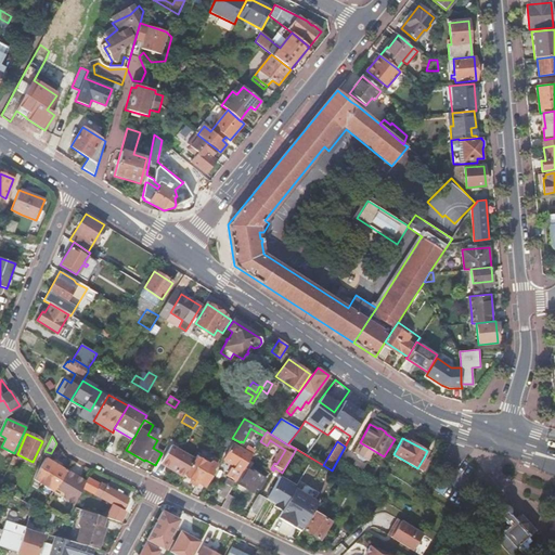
[(226,476),(235,482),(235,481),(236,480),(243,470),(249,460),(255,450),(247,444),(245,448),(243,447),(241,450),(232,444),(224,457),(236,464),(234,467),(233,470),(230,469),(226,476)]
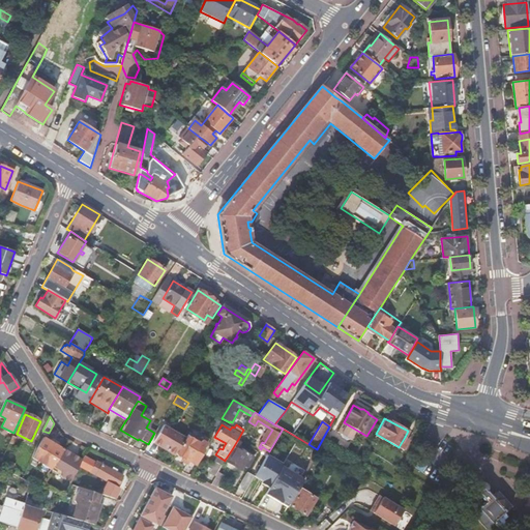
[(174,455),(175,453),(184,438),(164,425),(153,441),(160,445),(159,446),(174,455)]
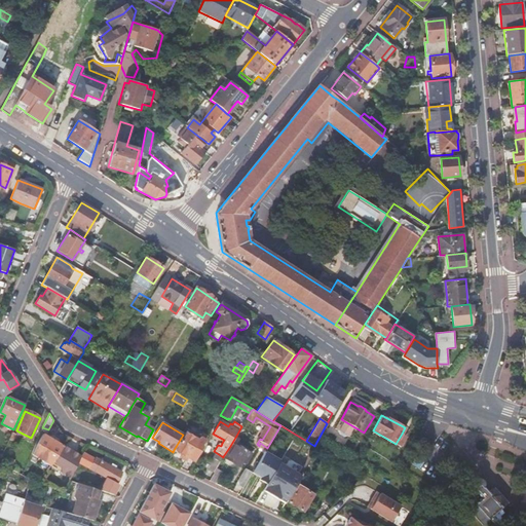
[(296,435),(280,425),(277,430),(287,436),(293,440),(296,435)]
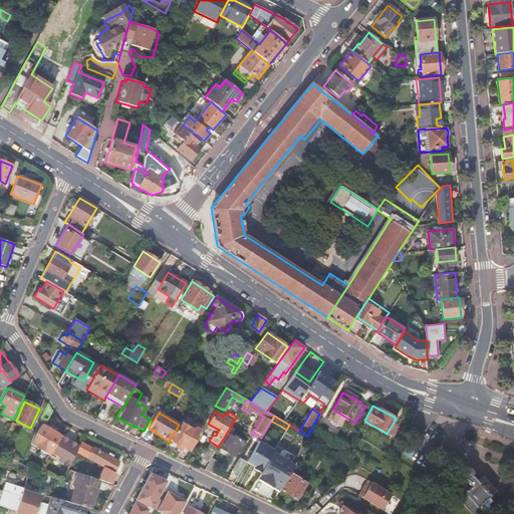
[(179,425),(170,440),(179,445),(188,450),(197,436),(192,433),(194,431),(181,423),(179,425)]
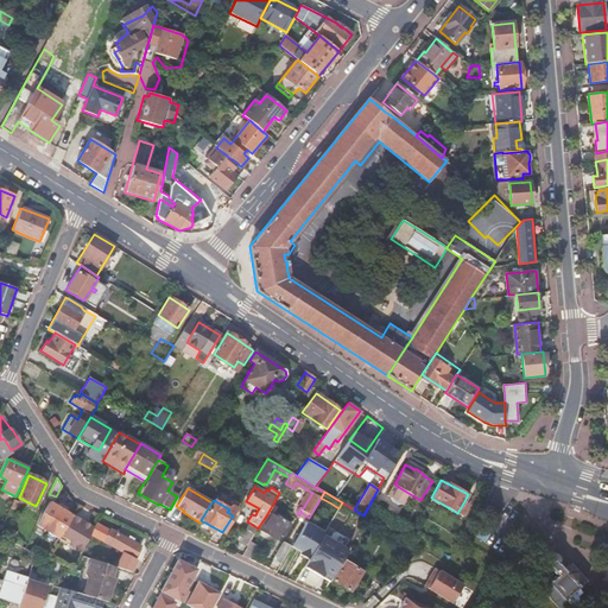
[(233,515),(240,504),(235,501),(229,510),(227,512),(233,515)]
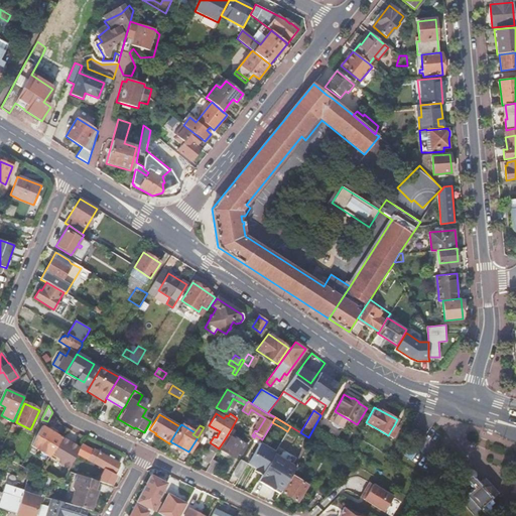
[(394,425),(388,435),(392,437),(398,427),(394,425)]
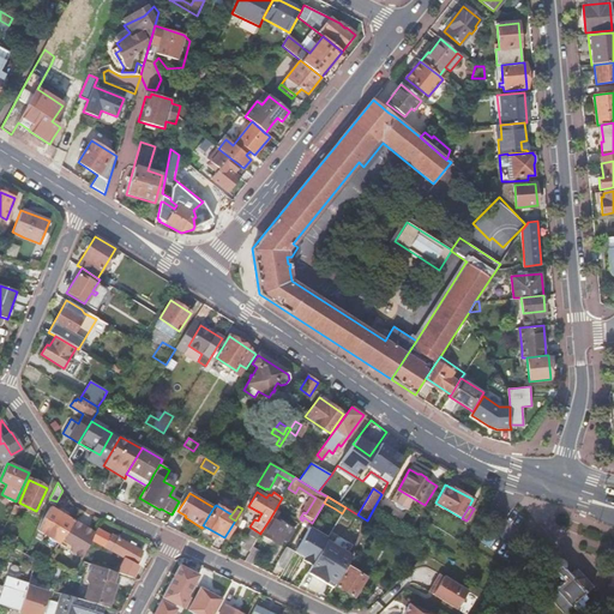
[(38,530),(59,543),(73,521),(50,507),(44,518),(38,530)]
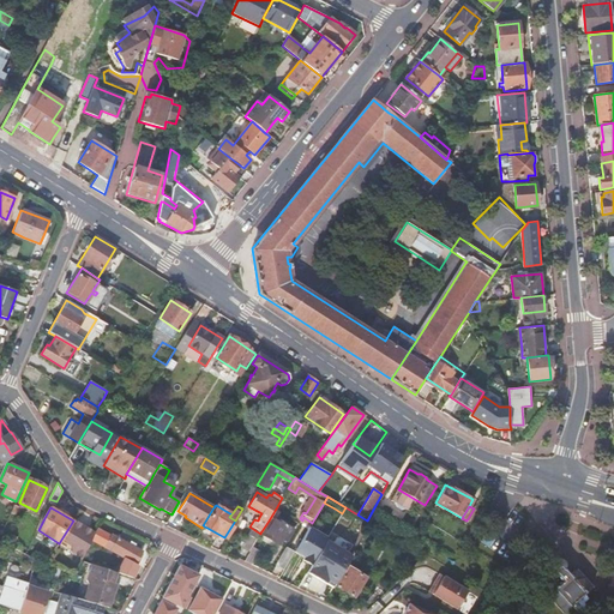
[(276,509),(269,521),(272,523),(275,519),(280,511),(276,509)]
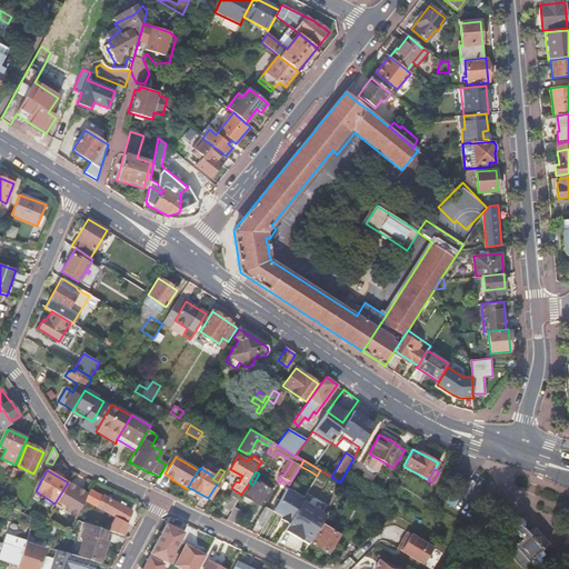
[(271,491),(255,481),(252,485),(249,482),(242,492),(241,493),(259,503),(263,497),(267,499),(271,491)]
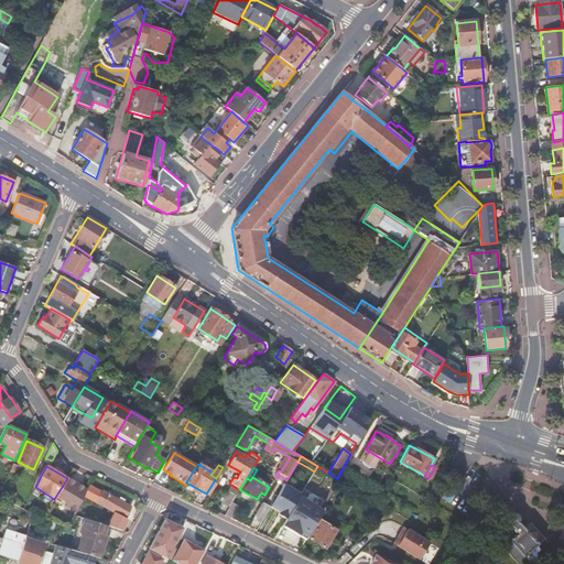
[(67,478),(54,499),(76,512),(84,496),(86,490),(67,478)]
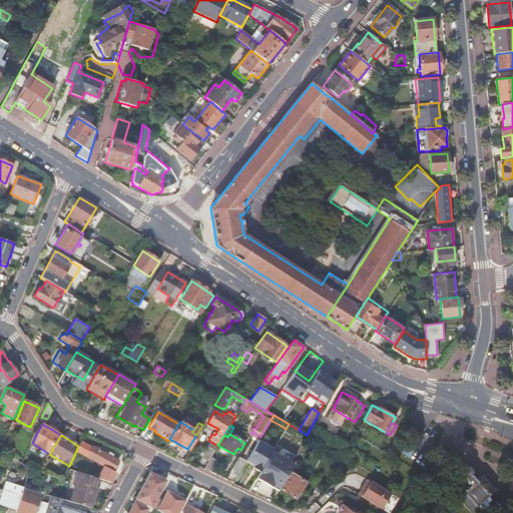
[(319,442),(328,447),(332,441),(323,436),(319,442)]
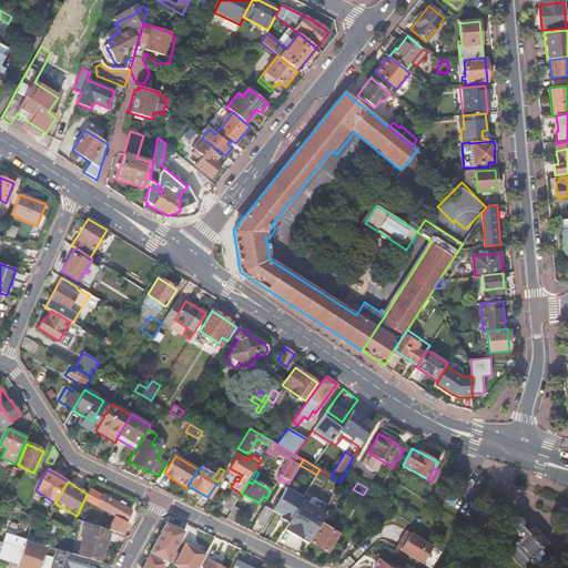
[(102,496),(89,488),(87,494),(84,499),(97,506),(103,510),(103,509),(114,516),(110,526),(108,529),(122,535),(128,523),(125,521),(131,510),(103,494),(102,496)]
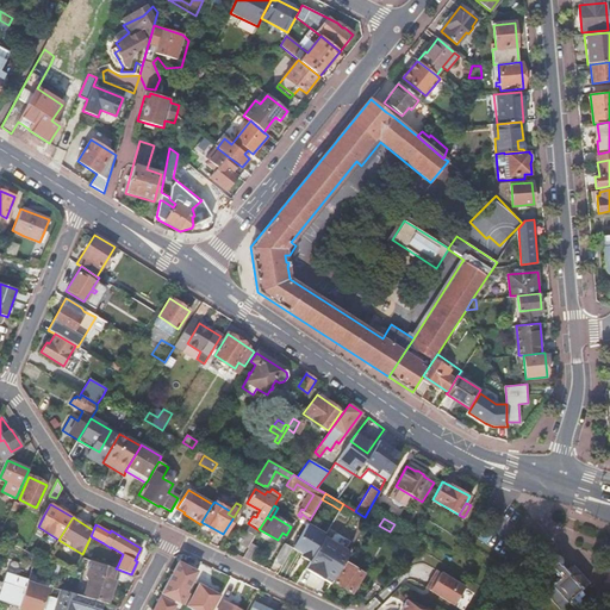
[(465,527),(459,537),(461,540),(468,528),(465,527)]
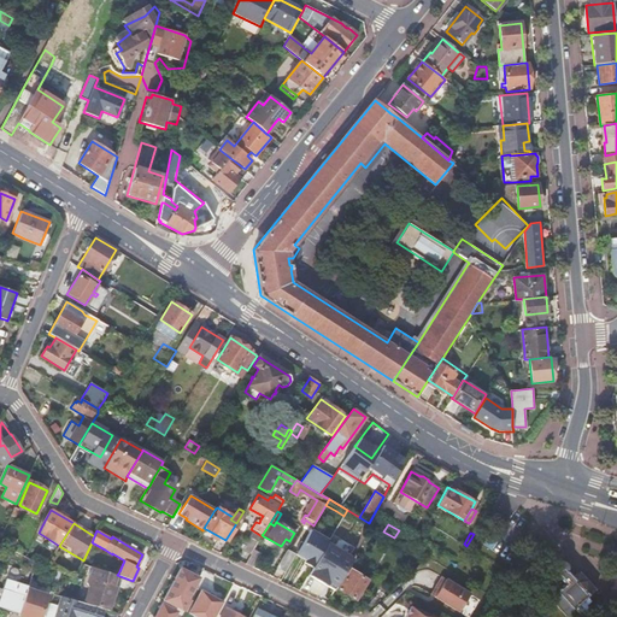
[(242,551),(250,556),(251,554),(253,548),(259,539),(252,534),(242,551)]
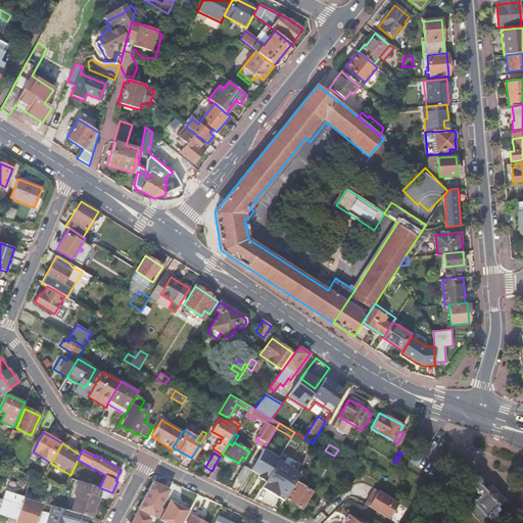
[(250,471),(242,484),(268,495),(275,480),(278,481),(282,474),(255,462),(250,471)]
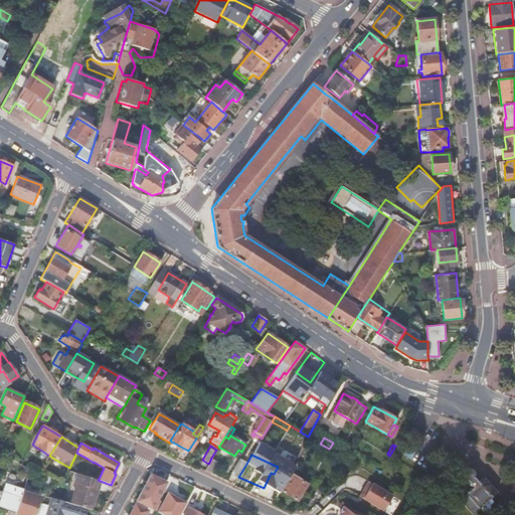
[(211,458),(209,463),(208,464),(203,471),(210,475),(218,462),(211,458)]
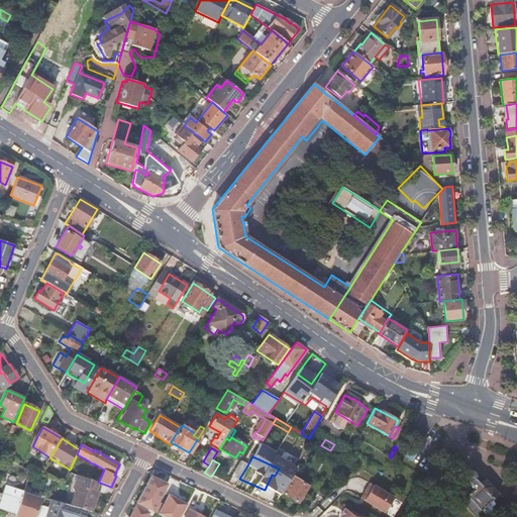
[(232,476),(238,480),(239,479),(247,466),(240,461),(232,476)]
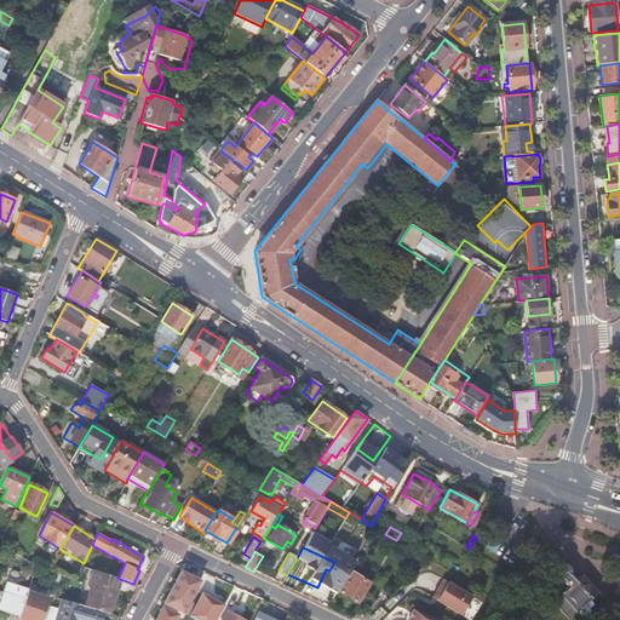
[(568,619),(597,593),(580,575),(574,581),(568,574),(569,573),(564,564),(562,566),(561,566),(560,567),(558,569),(557,570),(558,573),(558,574),(560,575),(557,577),(555,573),(539,587),(552,602),(557,598),(562,603),(557,607),(568,619)]
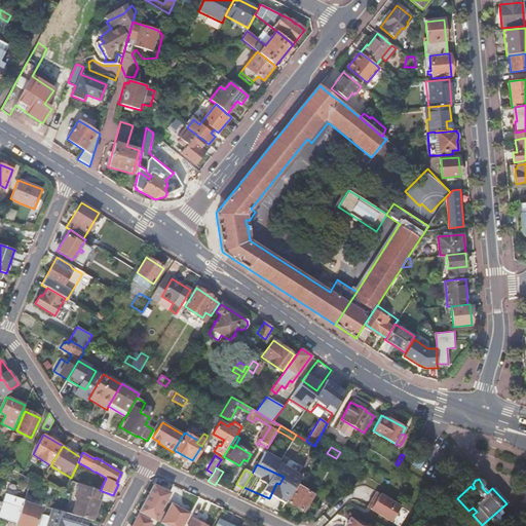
[(72,514),(89,519),(92,520),(99,499),(97,499),(100,490),(90,487),(88,487),(84,485),(78,483),(74,498),(76,501),(72,514)]
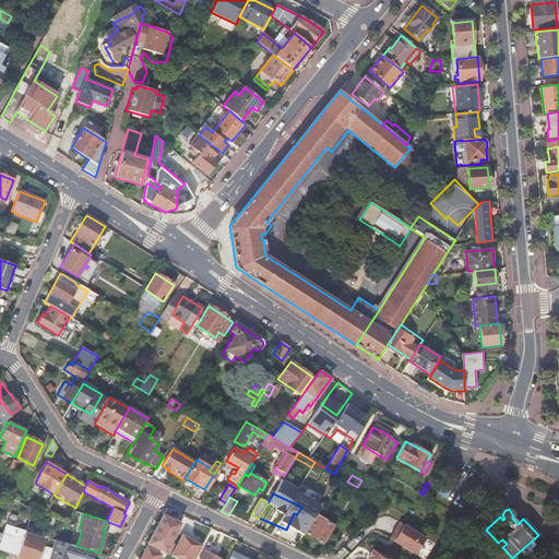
[(164,515),(151,538),(167,546),(173,537),(175,538),(179,531),(185,519),(179,515),(176,522),(164,515)]
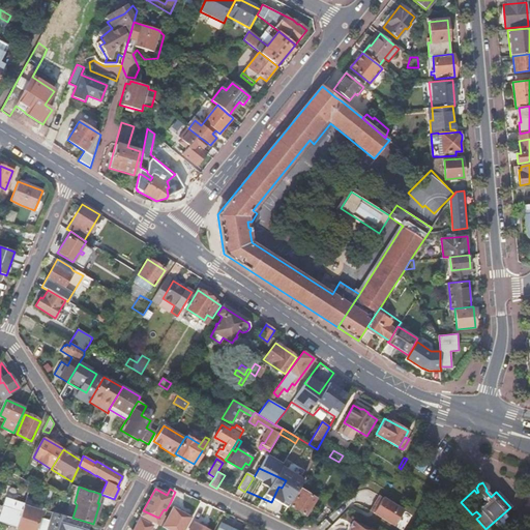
[(301,490),(291,506),(305,514),(316,498),(301,490)]
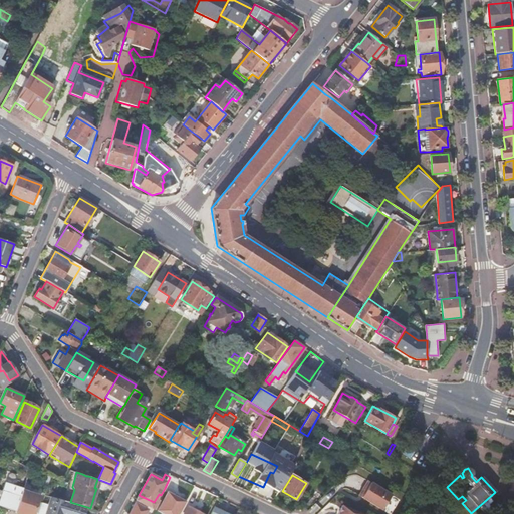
[(371,478),(361,494),(382,507),(393,491),(371,478)]
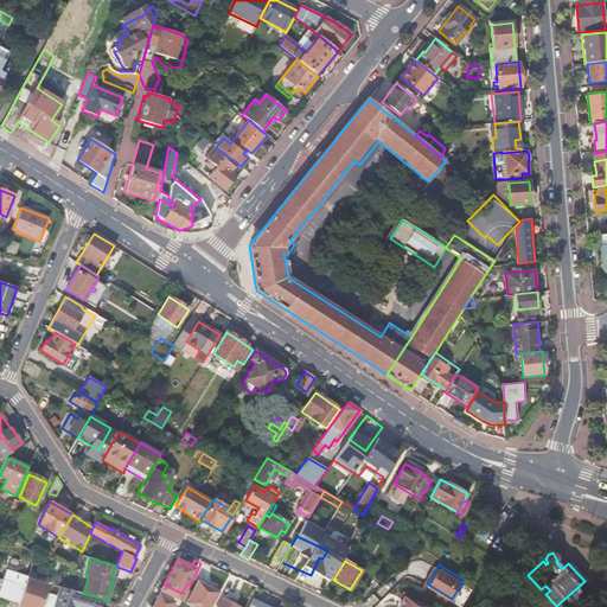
[(0,588),(0,596),(19,604),(26,579),(27,576),(6,569),(0,588)]
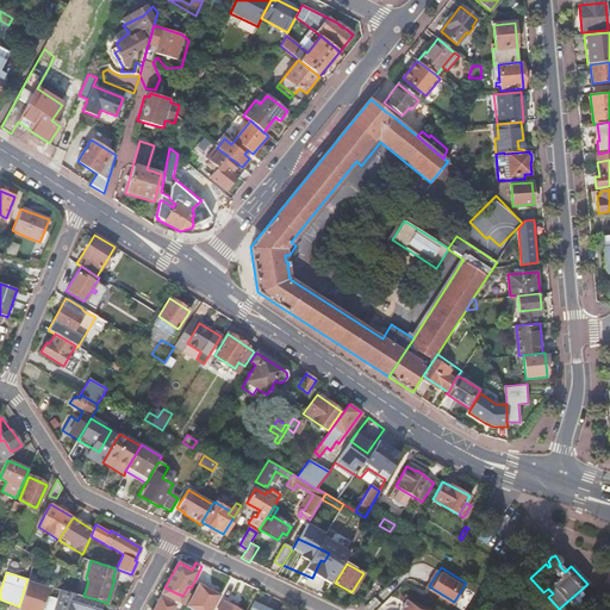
[(229,580),(221,595),(228,598),(236,585),(229,580)]
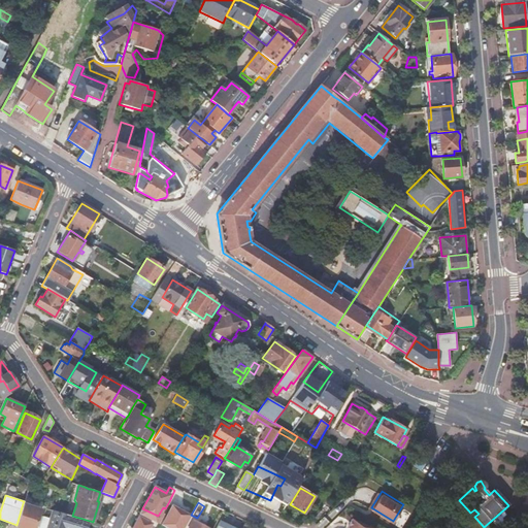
[(17,525),(15,526),(22,527),(34,527),(41,509),(23,503),(17,525)]
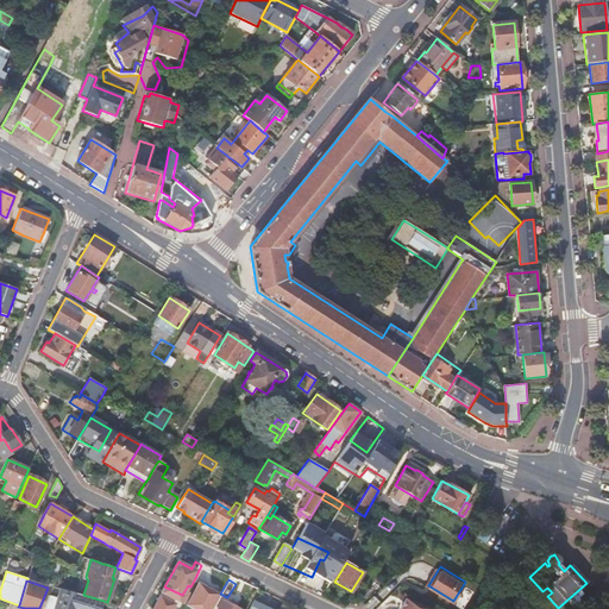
[(199,584),(187,606),(194,608),(209,608),(218,594),(199,584)]
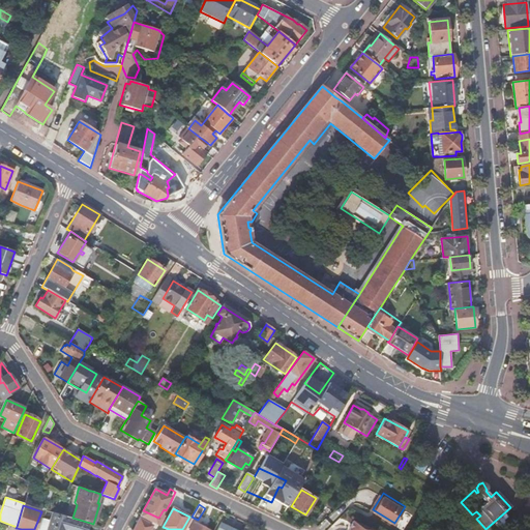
[(155,523),(158,518),(143,510),(141,516),(155,523)]
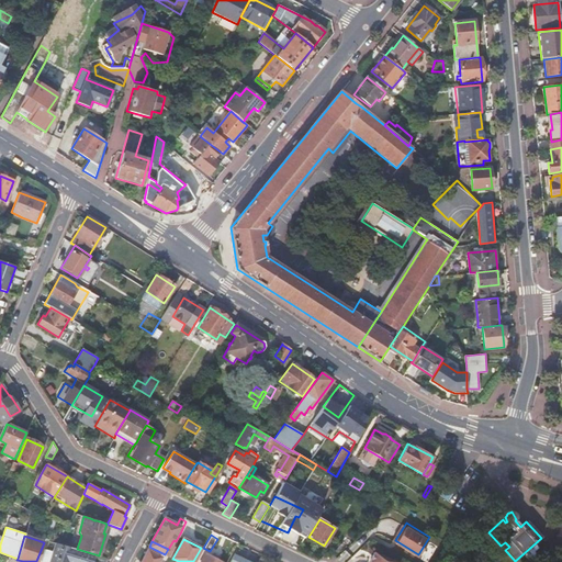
[(45,550),(41,561),(92,561),(96,554),(77,549),(57,543),(54,552),(45,550)]
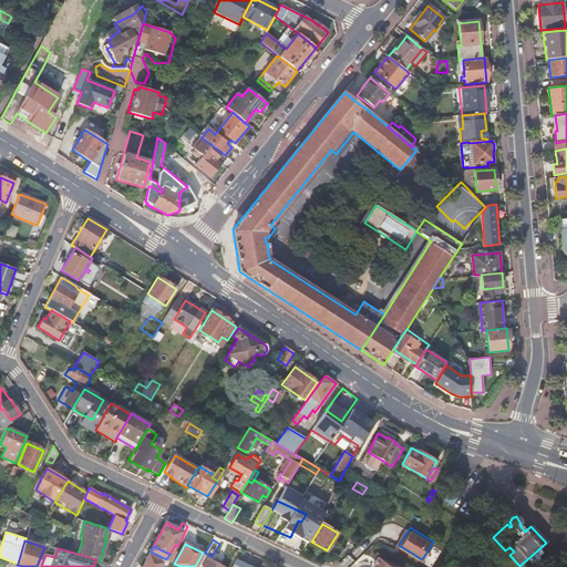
[(143,566),(158,566),(162,562),(150,555),(143,566)]
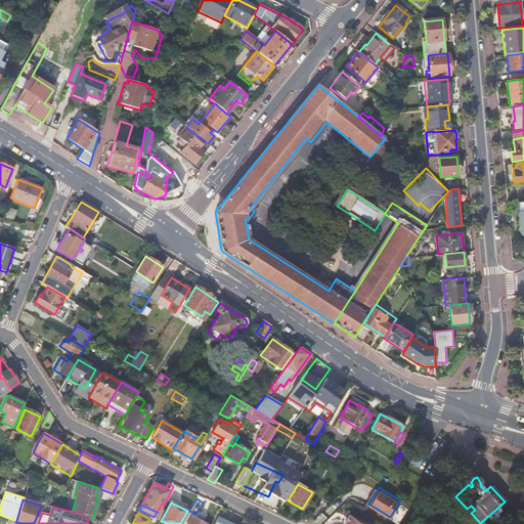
[(346,515),(343,523),(370,523),(372,522),(346,515)]
